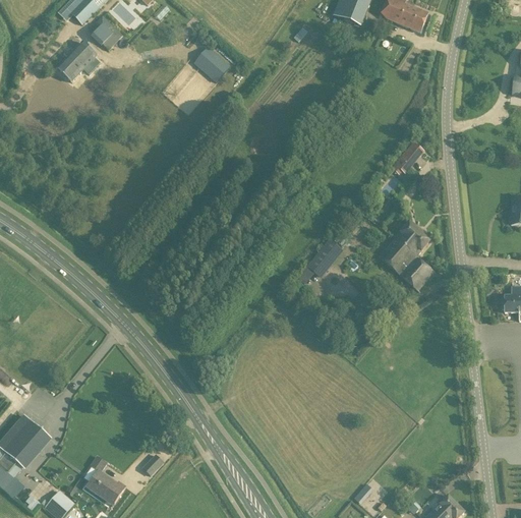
[(82,0),(70,12),(82,24),(97,10),(107,0),(82,0)]
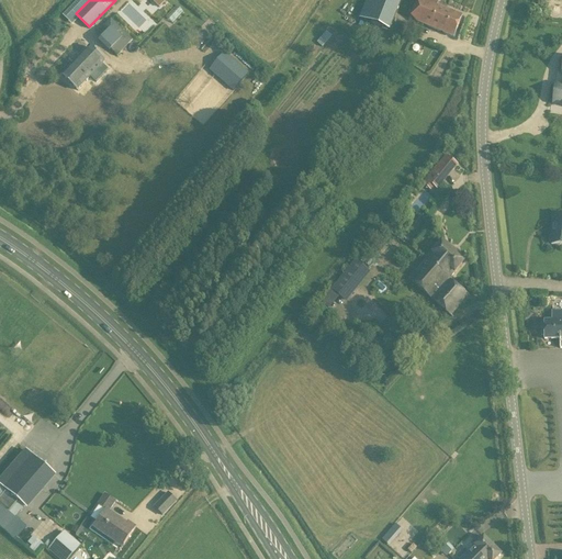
[(390,26),(400,0),(375,0),(369,19),(390,26)]
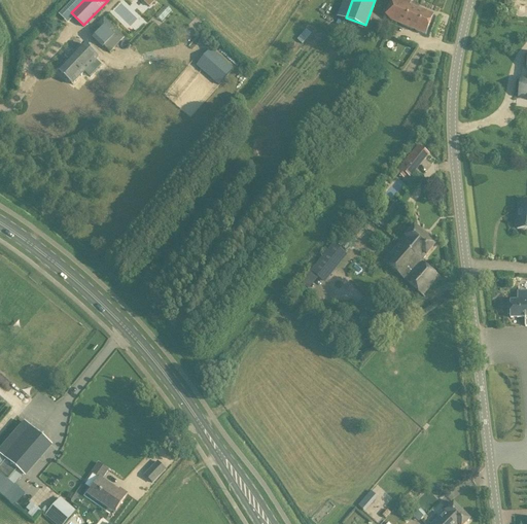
[(390,19),(425,33),(433,12),(410,3),(411,0),(397,0),(390,19)]
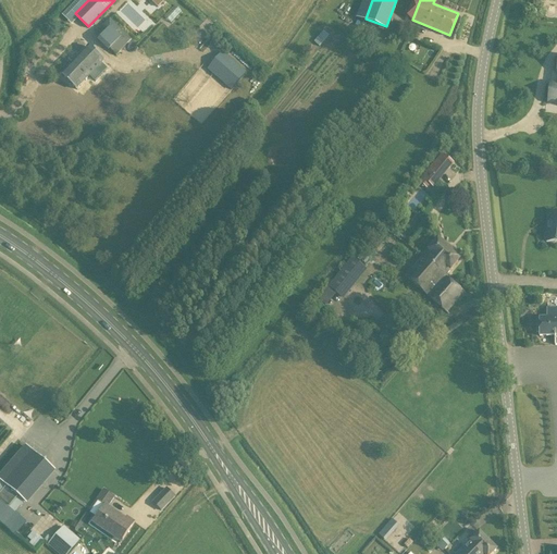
[(546,0),(546,1),(541,0),(539,14),(556,16),(556,0),(546,0)]
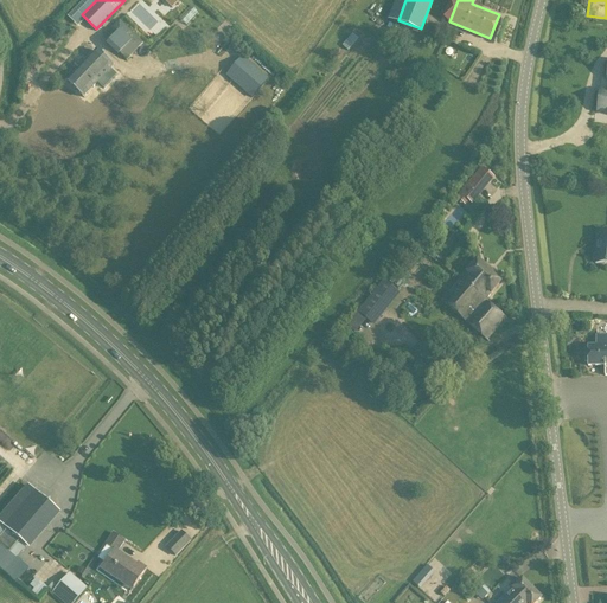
[(142,40),(119,17),(102,34),(126,57),(142,40)]
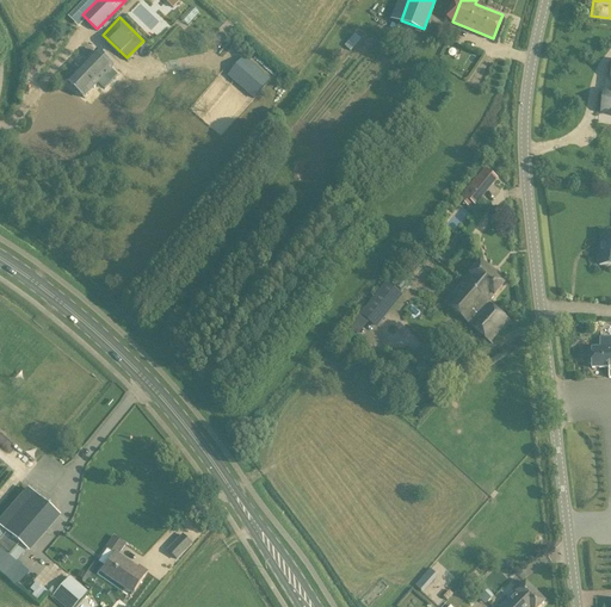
[(97,48),(67,79),(85,95),(115,64),(97,48)]
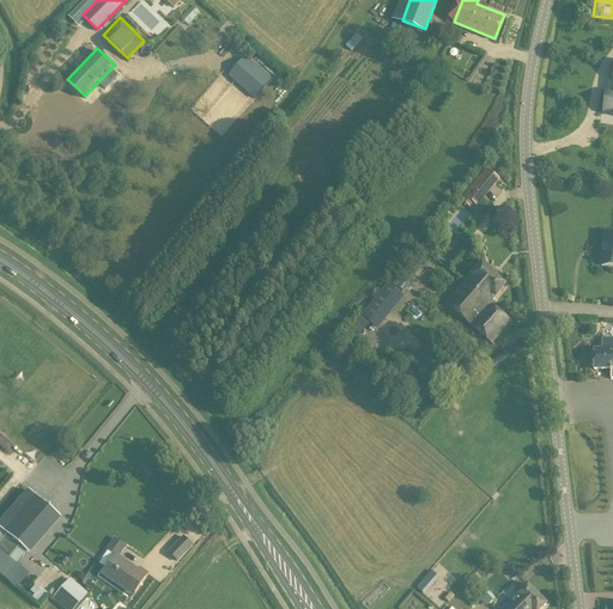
[(255,95),(271,77),(246,55),(230,73),(255,95)]
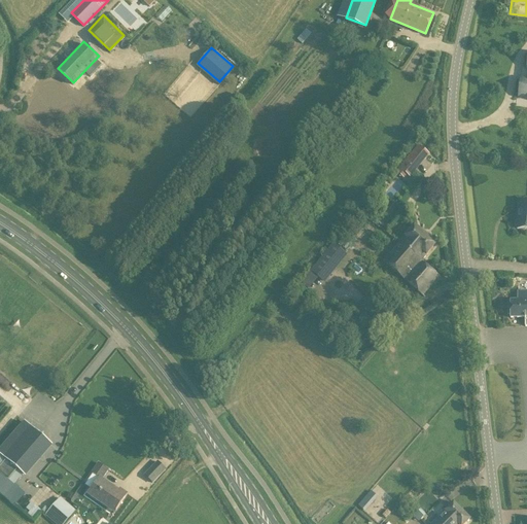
[(403,176),(407,173),(410,176),(429,152),(418,143),(396,170),(403,176)]
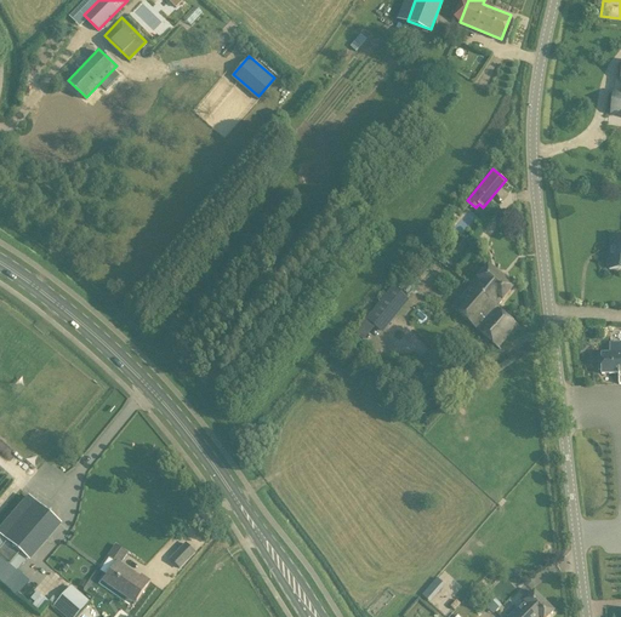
[(620,235),(611,235),(611,245),(613,246),(613,253),(610,253),(610,256),(609,258),(608,262),(610,264),(610,267),(620,267),(620,235)]
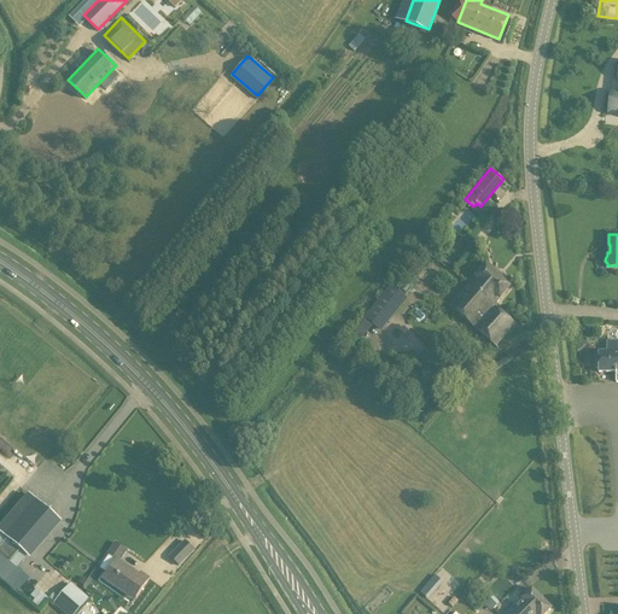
[(468,281),(494,304),(499,298),(500,298),(512,284),(487,262),(473,275),(474,275),(468,281)]
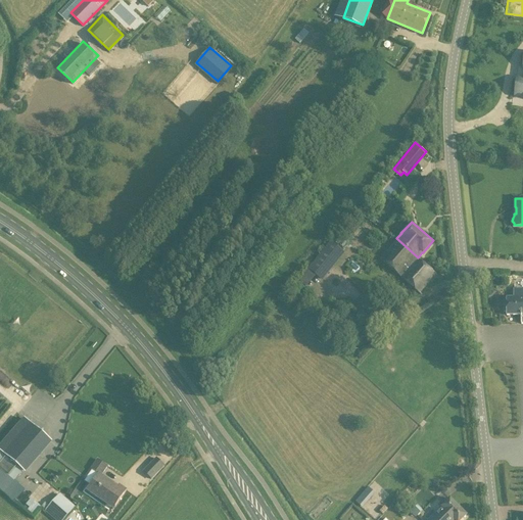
[(432,280),(437,274),(418,257),(396,238),(381,256),(420,291),(430,279),(432,280)]
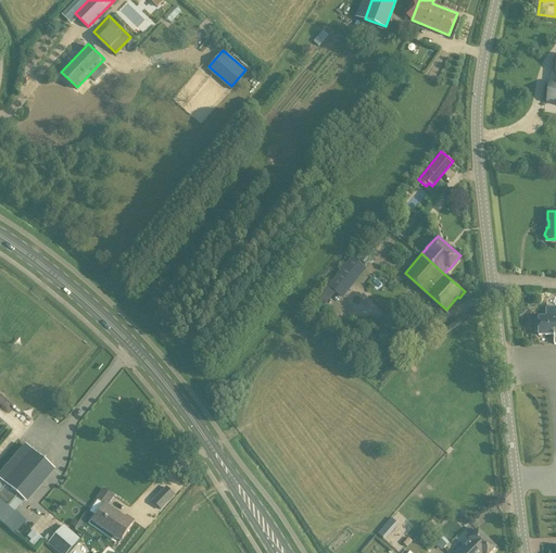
[(351,254),(327,283),(315,300),(321,305),(324,303),(325,304),(337,290),(341,294),(365,265),(351,254)]
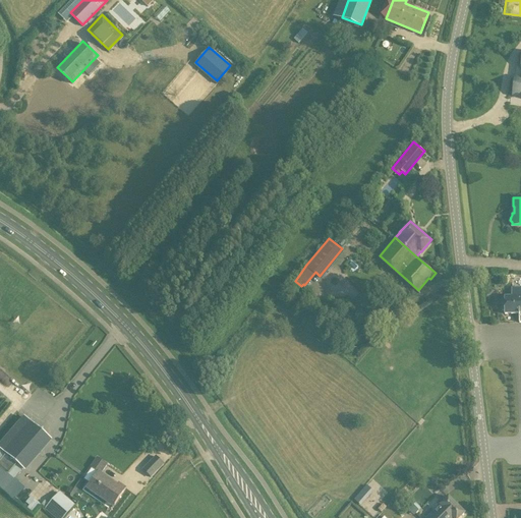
[(511,294),(504,294),(504,297),(501,298),(501,307),(504,308),(504,312),(519,312),(519,320),(520,320),(520,285),(511,286),(511,294)]
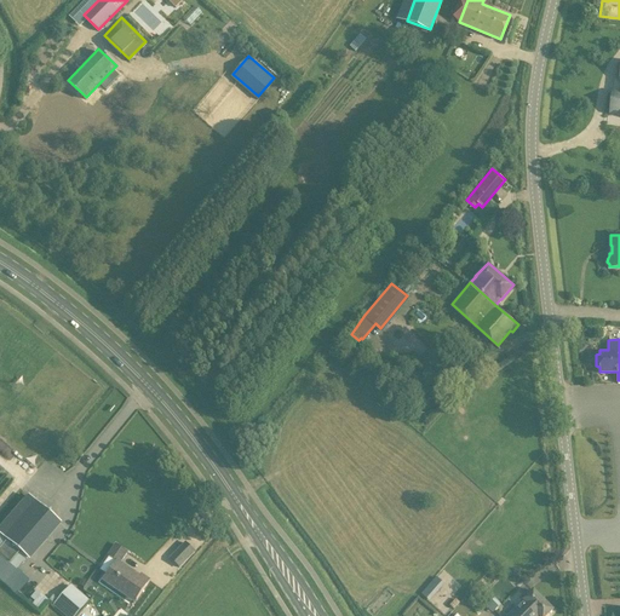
[(0,579),(4,582),(26,557),(27,557),(58,519),(34,500),(3,536),(0,534),(0,579)]
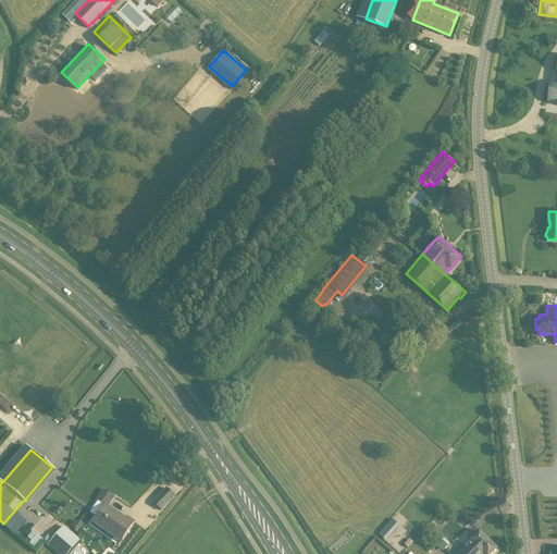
[(166,485),(152,500),(161,509),(176,495),(166,485)]
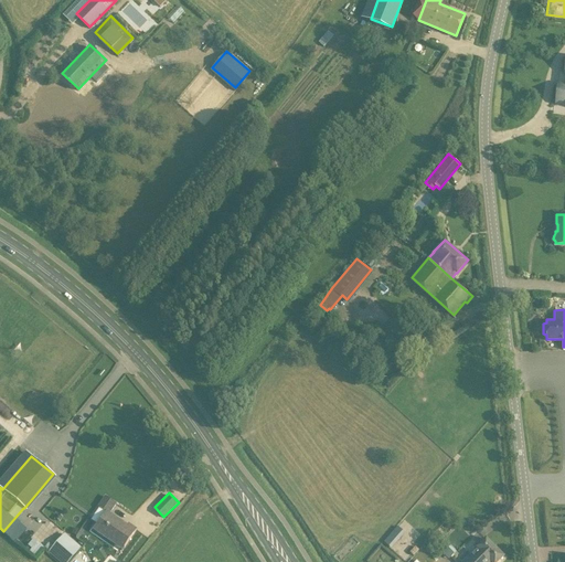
[(137,527),(129,522),(128,523),(110,511),(116,501),(105,494),(97,505),(106,510),(95,527),(124,547),(137,527)]
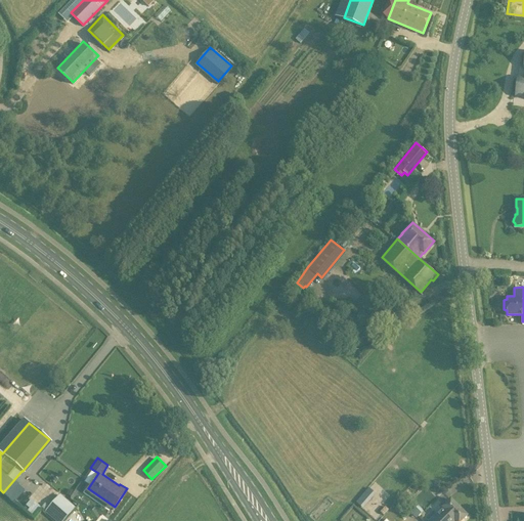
[(363,506),(376,491),(369,486),(356,501),(363,506)]
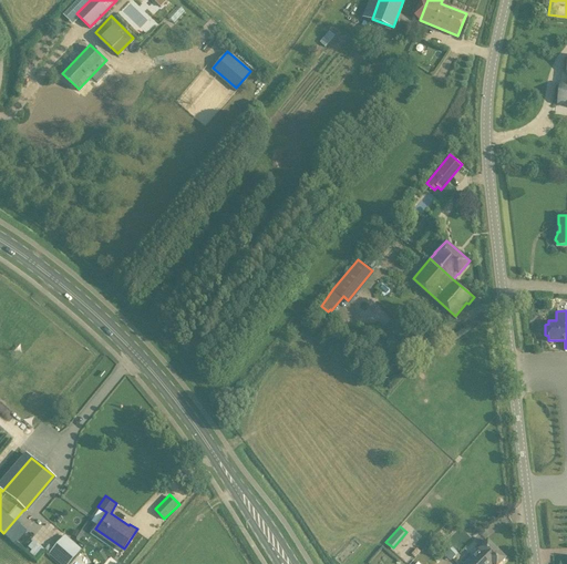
[(68,563),(82,547),(65,533),(49,553),(61,563),(68,563)]
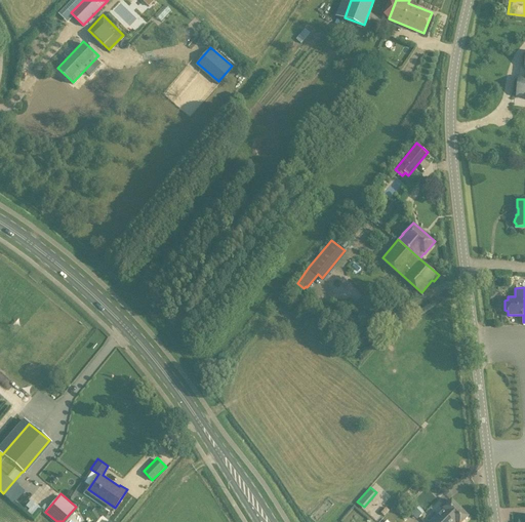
[(26,505),(34,511),(40,504),(32,497),(26,505)]
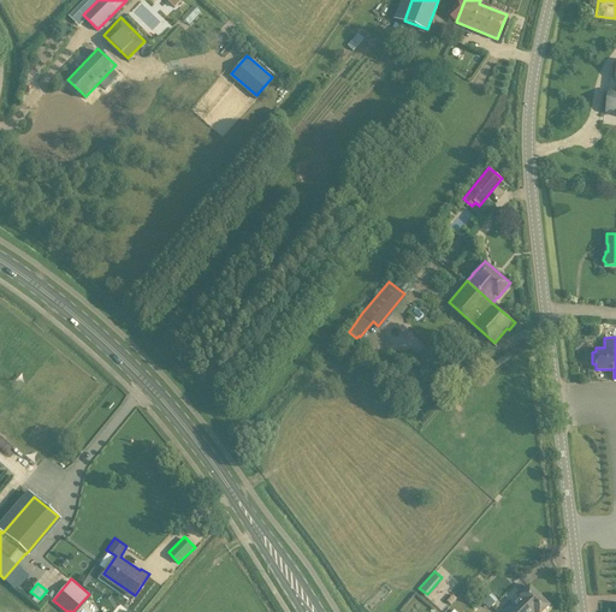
[(529,584),(501,611),(542,611),(550,604),(529,584)]
